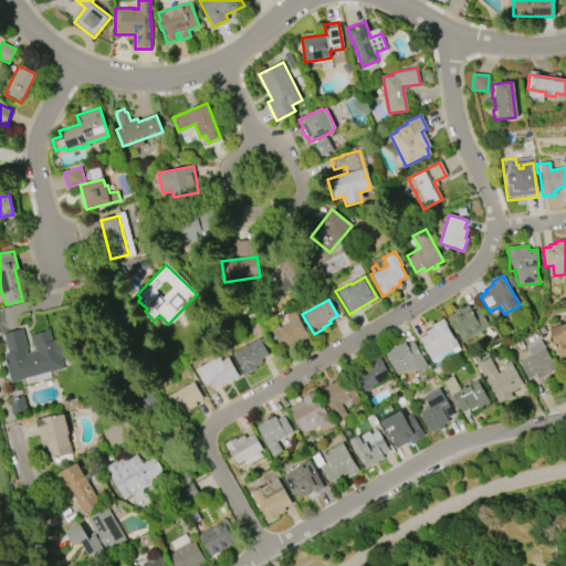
[(490,327),(462,343),(448,317),(454,313),(453,311),(461,307),(462,308),(468,305),(470,310),(479,305),(490,327)]
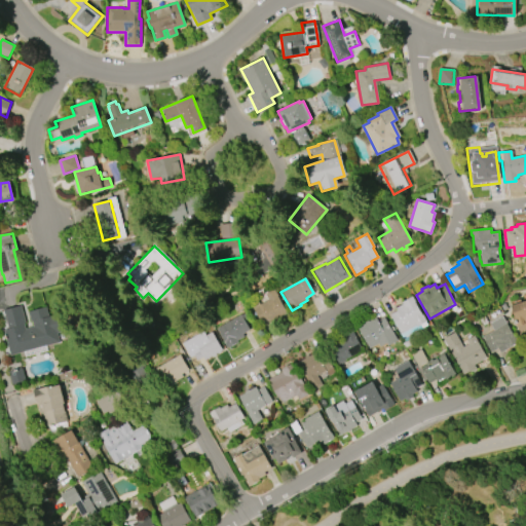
[(273,290),(286,313),(269,323),(267,320),(261,324),(252,305),(258,302),(259,305),(267,300),(264,294),(273,290)]
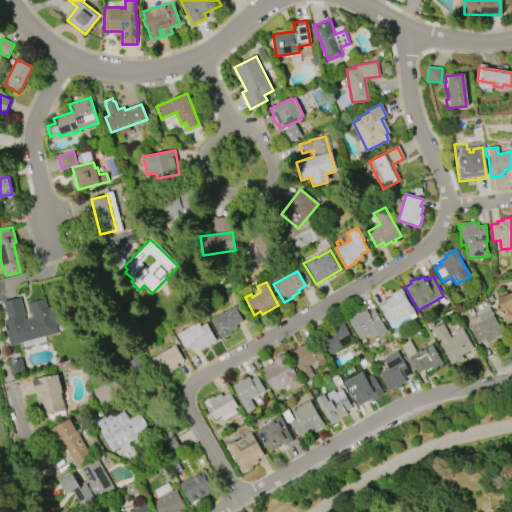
[(406,321),(391,329),(378,306),(386,303),(384,300),(391,297),(390,294),(401,288),(416,317),(406,322),(406,321)]
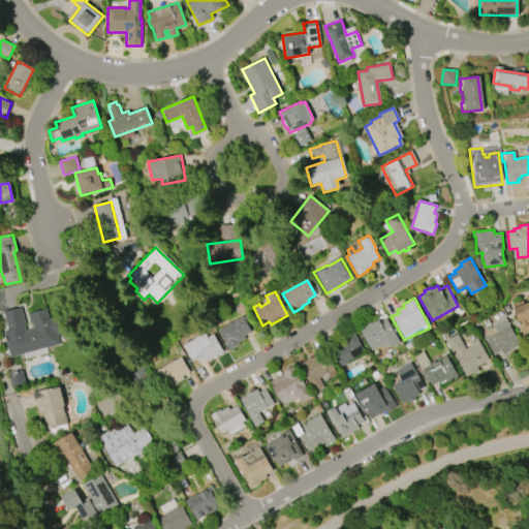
[(514,307),(528,302),(528,332),(522,335),(514,307)]
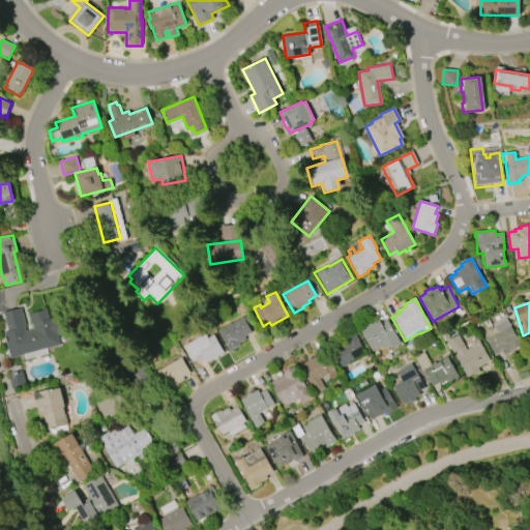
[(10,358),(3,332),(7,331),(2,313),(21,307),(26,326),(24,326),(26,331),(33,329),(32,324),(31,325),(28,315),(46,310),(49,319),(57,317),(62,333),(57,335),(59,345),(10,358)]
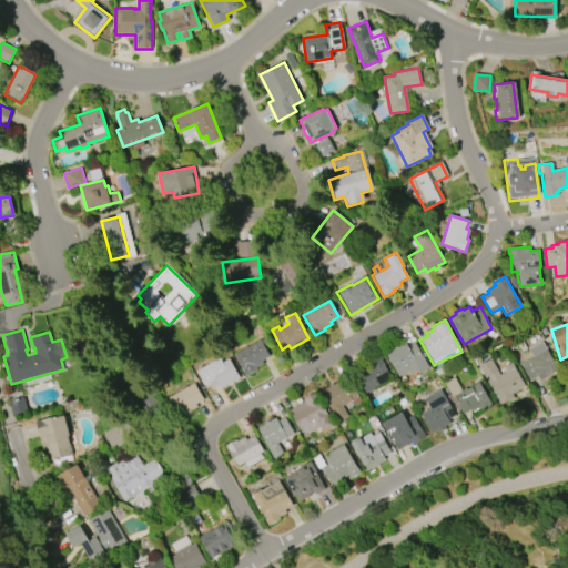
[(232,355),(259,340),(269,356),(261,361),(262,364),(254,368),(255,371),(244,376),(232,355)]
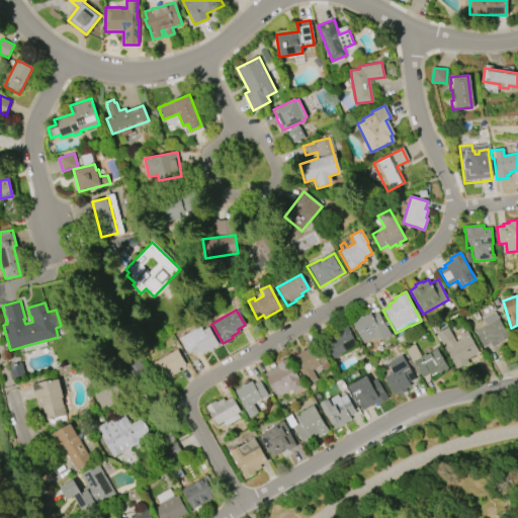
[(483,319),(495,312),(509,338),(493,347),(491,343),(484,347),(475,332),(486,326),(483,319)]
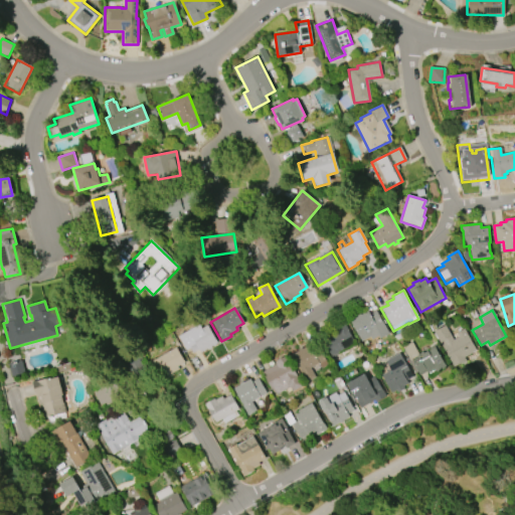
[(361,342),(349,321),(359,314),(360,315),(367,311),(369,315),(375,311),(389,334),(379,340),(377,337),(371,340),(369,337),(361,342)]
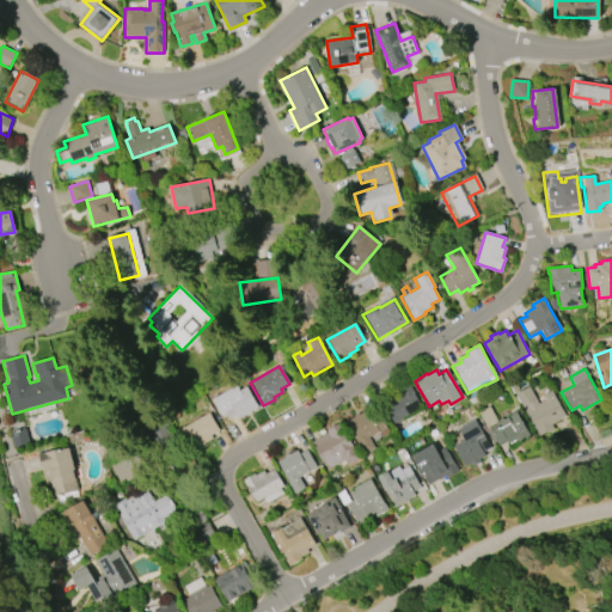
[(423,408),(396,423),(385,405),(399,397),(397,393),(410,385),(423,408)]
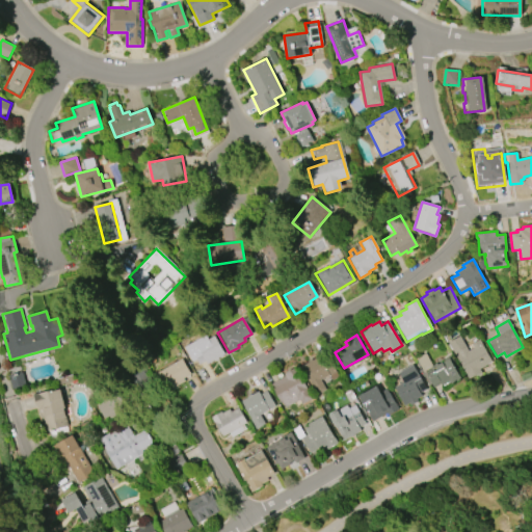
[(190,350),(214,336),(224,354),(218,358),(218,360),(215,362),(214,361),(207,365),(205,361),(198,365),(190,350)]
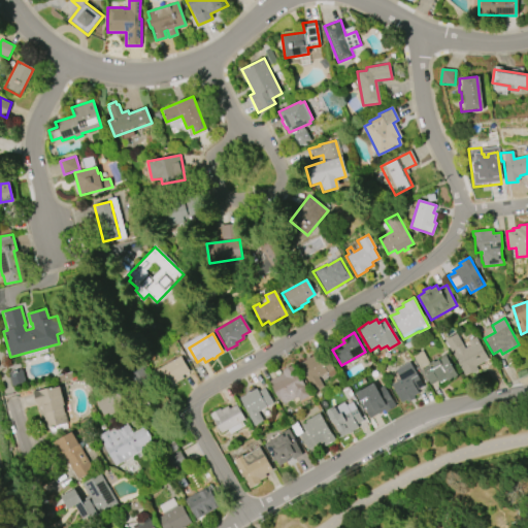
[(464,375),(444,340),(457,333),(465,349),(469,345),(467,341),(475,337),(489,360),(475,367),(477,370),(471,373),(471,372),(464,375)]
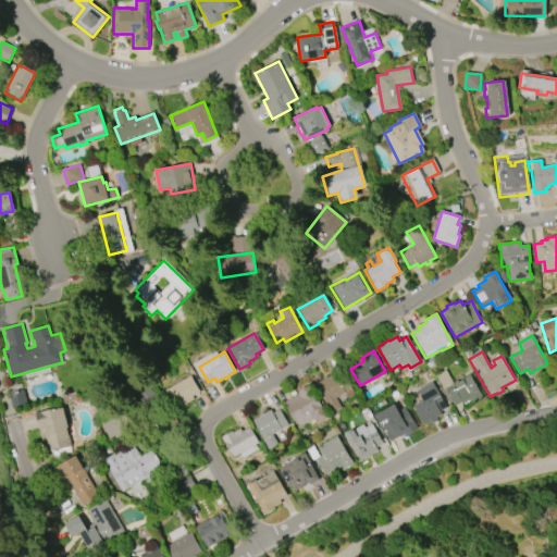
[(444,390),(436,374),(446,369),(454,384),(444,390)]
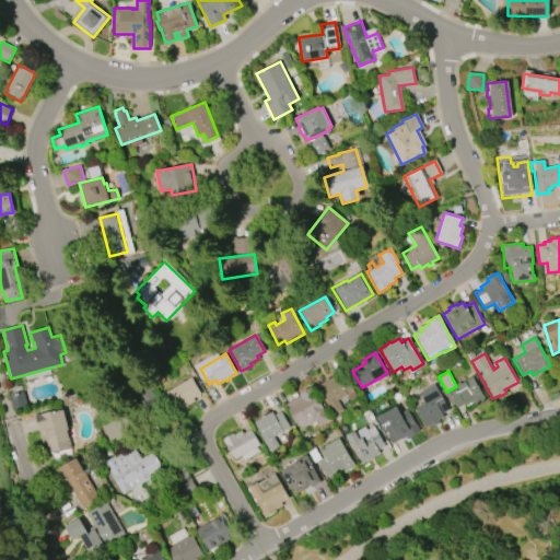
[(334,415),(317,386),(325,382),(324,381),(328,377),(329,380),(336,375),(337,378),(345,375),(357,397),(350,400),(347,395),(337,400),(342,409),(334,415)]
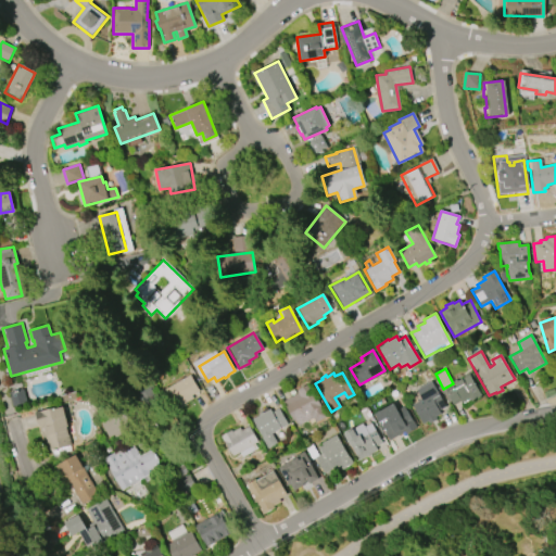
[(481,395),(470,402),(469,400),(462,404),(460,402),(453,405),(445,392),(455,386),(454,383),(465,377),(465,376),(469,374),(481,395)]
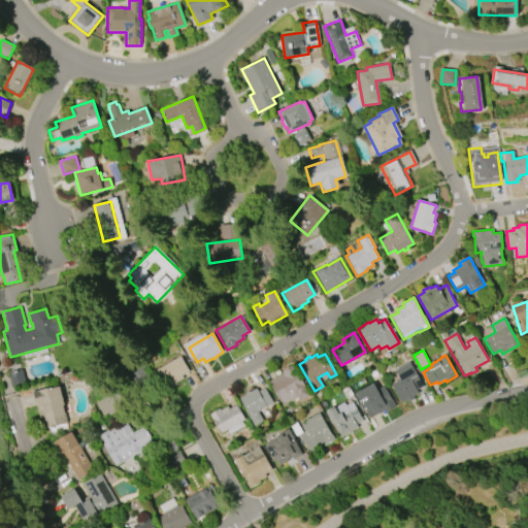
[(156,370),(180,356),(189,371),(180,375),(183,378),(175,383),(176,385),(166,390),(156,370)]
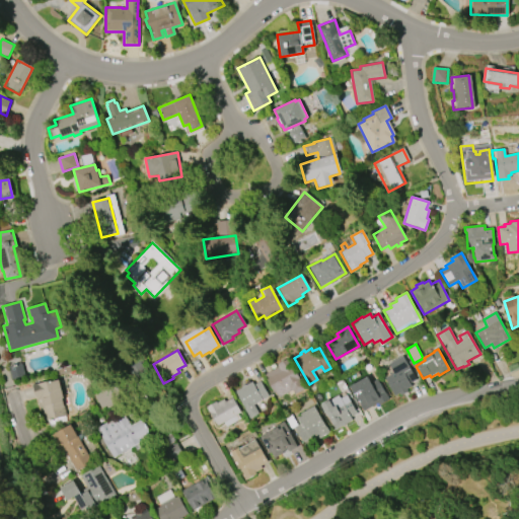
[(411,386),(405,389),(406,391),(400,395),(398,393),(394,395),(384,378),(393,373),(388,364),(402,356),(417,380),(410,384),(411,386)]
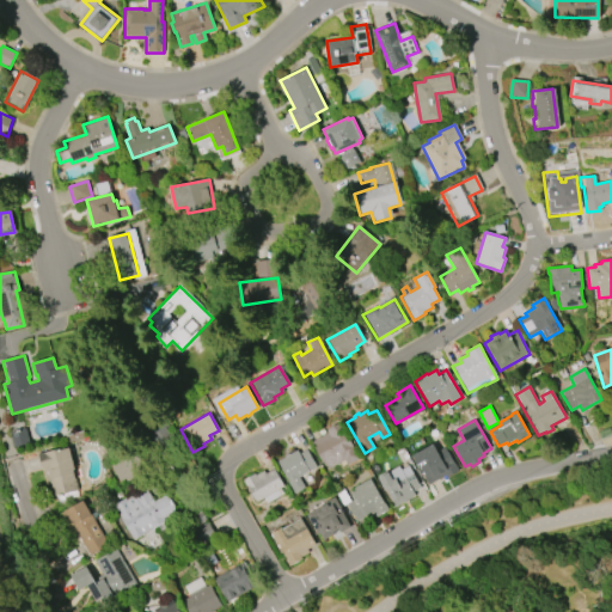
[(338,423),(359,458),(348,465),(344,459),(328,470),(324,464),(323,464),(310,444),(326,433),(325,430),(338,423)]
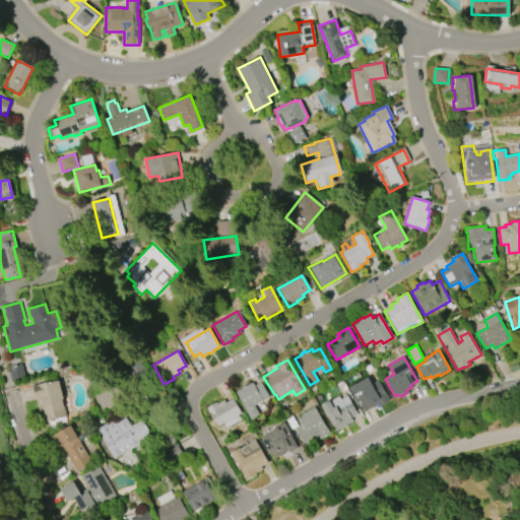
[(378,380),(389,399),(379,405),(378,404),(371,407),(370,405),(363,409),(354,395),(353,395),(348,387),(367,377),(371,384),(378,380)]
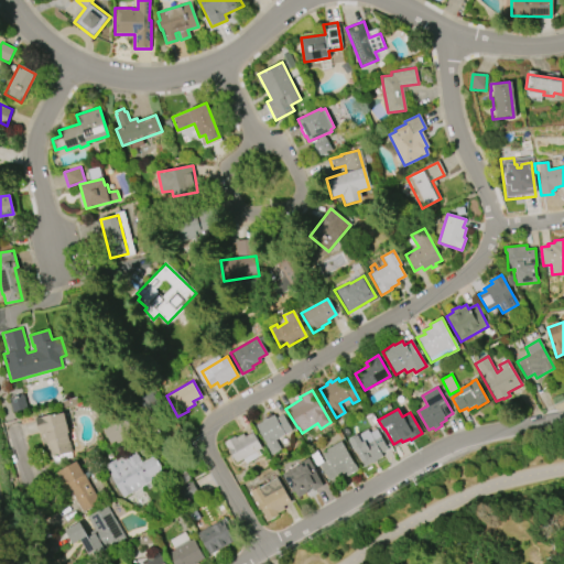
[(63,412),(68,433),(66,433),(72,454),(50,459),(44,433),(39,435),(34,419),(63,412)]
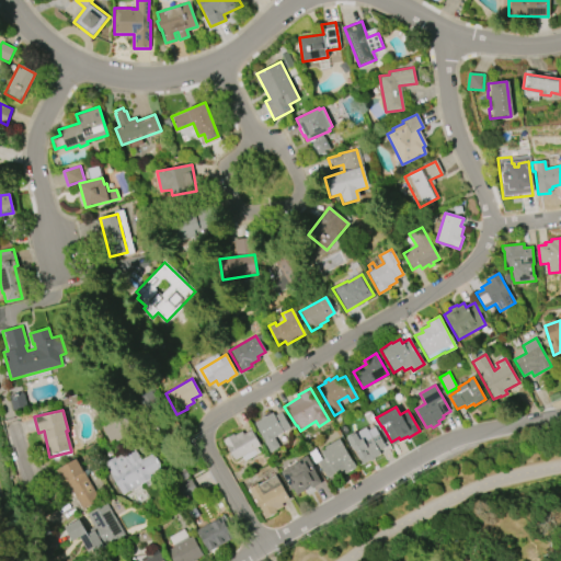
[(290,428),(274,437),(279,447),(271,453),(253,423),(261,419),(260,418),(264,415),(265,416),(272,412),(274,415),(281,412),(290,428)]
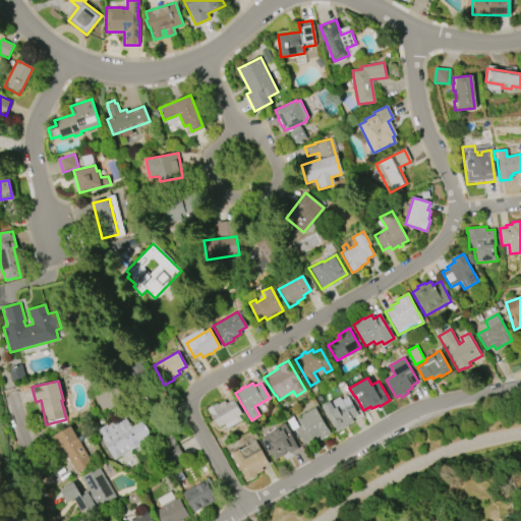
[(97,395),(111,388),(120,407),(110,412),(108,407),(103,409),(97,395)]
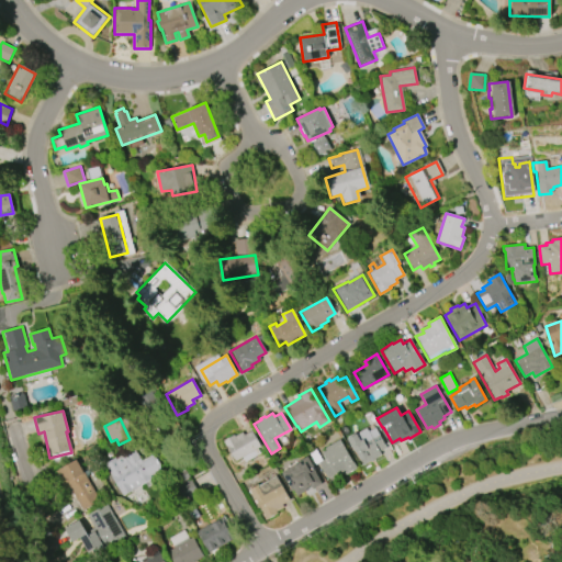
[(381,454),(361,465),(353,450),(352,451),(346,438),(355,434),(359,441),(369,436),(364,427),(372,423),(386,448),(380,452),(381,454)]
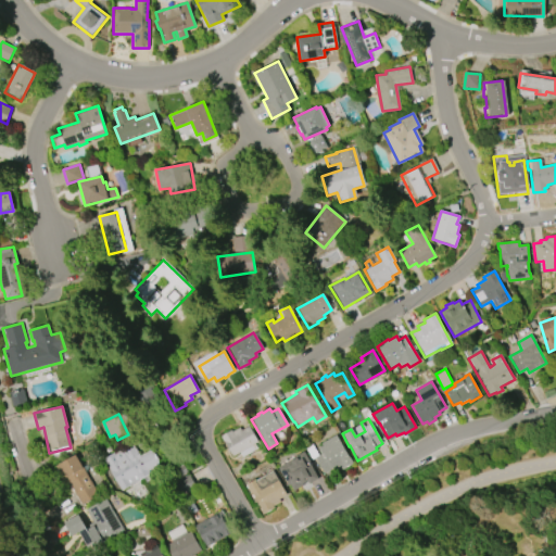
[(257,449),(243,457),(240,452),(232,456),(220,437),(231,430),(232,431),(240,428),(241,430),(249,426),(258,442),(255,444),(257,449)]
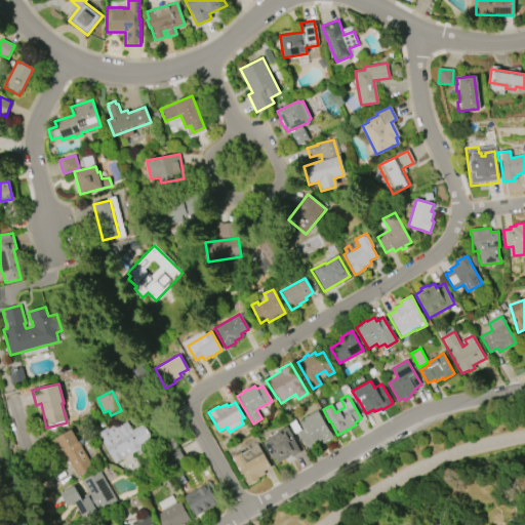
[(317,410),(333,437),(317,446),(315,442),(306,447),(296,432),(303,429),(299,423),(305,421),(304,418),(317,410)]
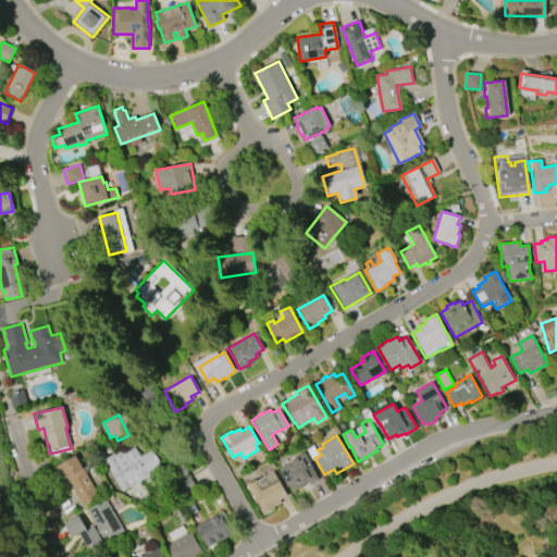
[(121,492),(103,460),(115,454),(115,455),(134,445),(140,457),(150,452),(159,458),(159,466),(149,471),(151,474),(121,492)]
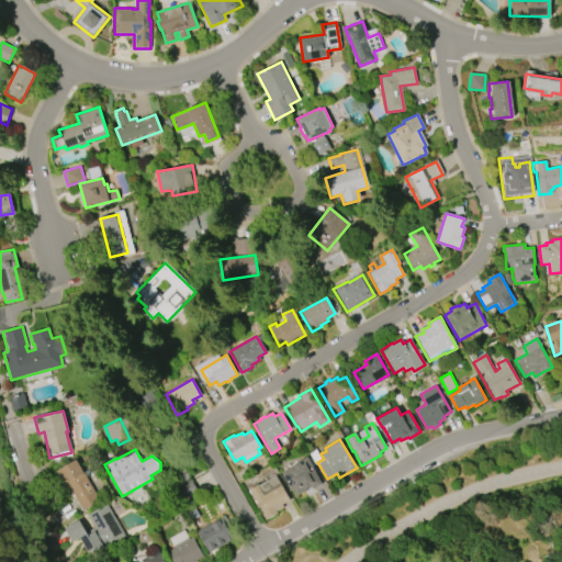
[(296,496),(292,490),(290,491),(280,472),(295,464),(294,462),(307,456),(323,483),(312,489),(311,486),(305,490),(305,491),(296,496)]
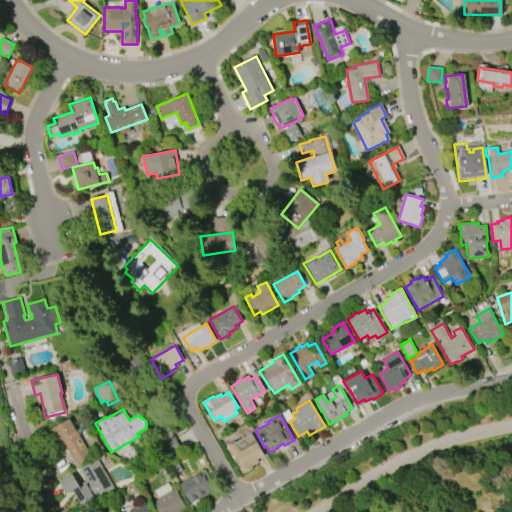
[(69,418),(90,454),(74,464),(62,443),(60,445),(56,439),(55,440),(52,435),(53,434),(50,429),(69,418)]
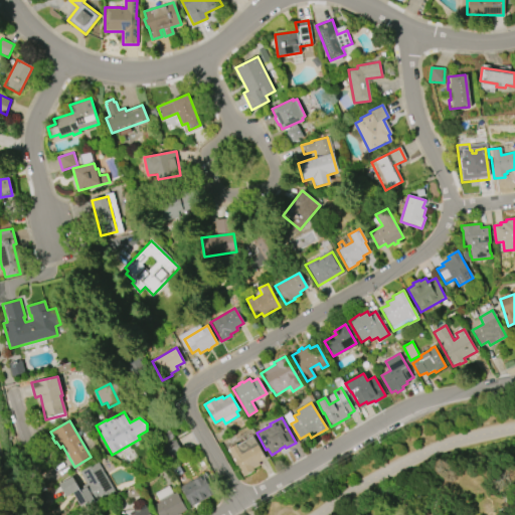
[(236,446),(252,437),(265,459),(258,463),(260,466),(252,469),(253,471),(243,476),(228,449),(236,445),(236,446)]
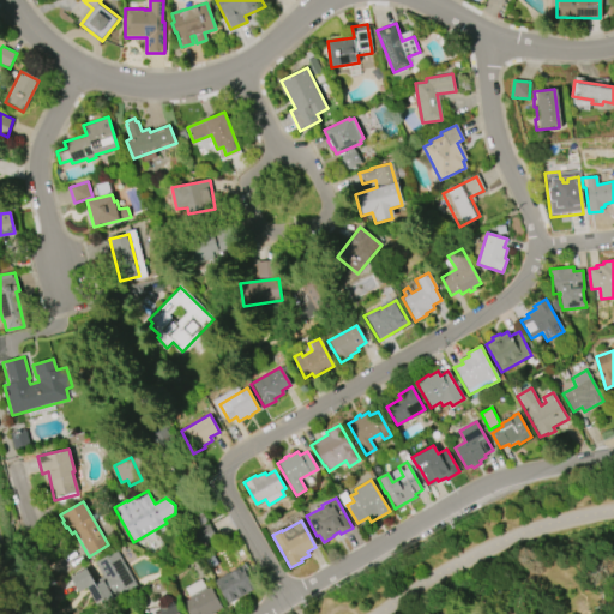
[(113,599),(97,607),(86,588),(79,591),(71,576),(86,567),(96,585),(103,581),(101,577),(103,577),(95,563),(116,551),(137,587),(114,600),(113,599)]
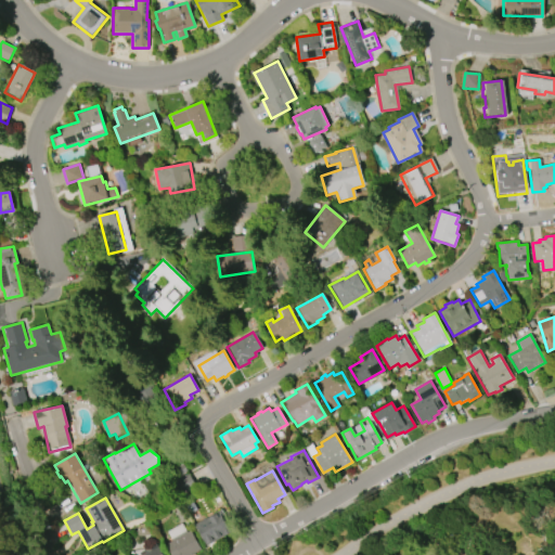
[(194,525),(220,510),(232,530),(206,545),(194,525)]
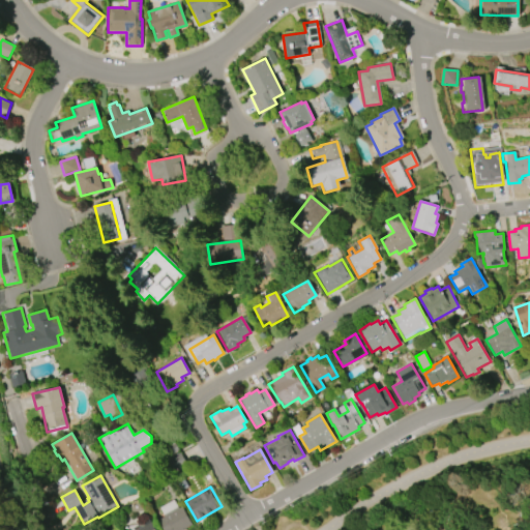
[(159,507),(173,500),(178,508),(181,506),(192,525),(186,527),(187,529),(185,529),(163,529),(158,521),(165,518),(159,507)]
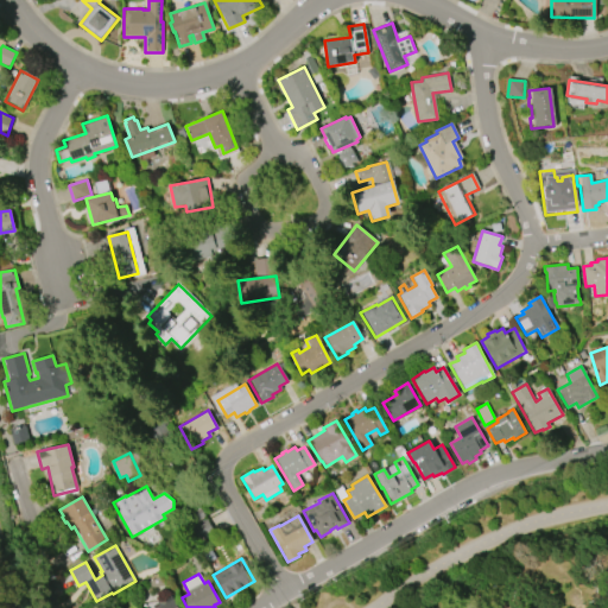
[(154,607),(159,606),(159,607),(165,603),(162,599),(170,594),(177,607),(154,607)]
